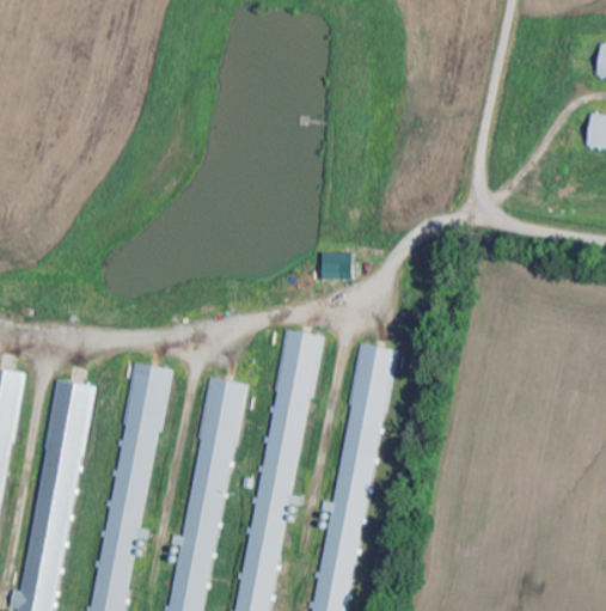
[(586,150),(605,151),(605,115),(591,114),(586,150)]
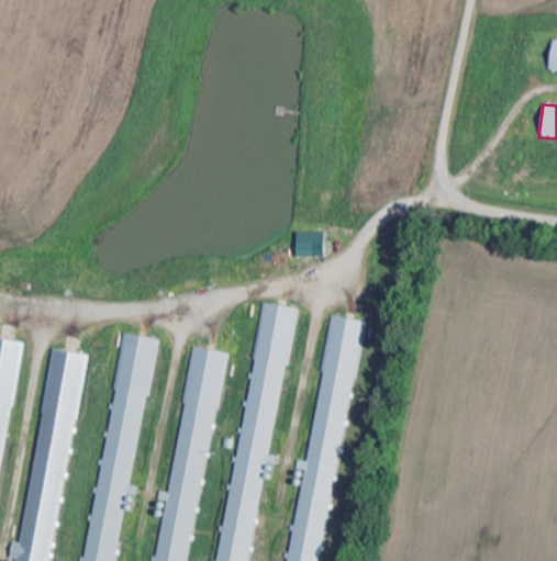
[(324,256),(323,232),(296,232),(297,256),(324,256)]
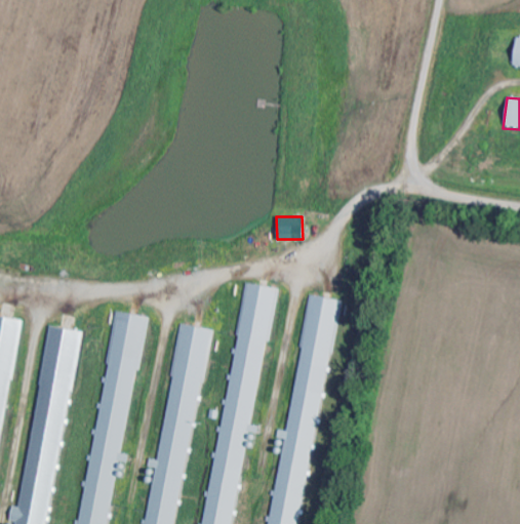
[(203,523),(230,523),(243,446),(253,447),(256,426),(253,425),(275,287),(242,282),(203,523)]
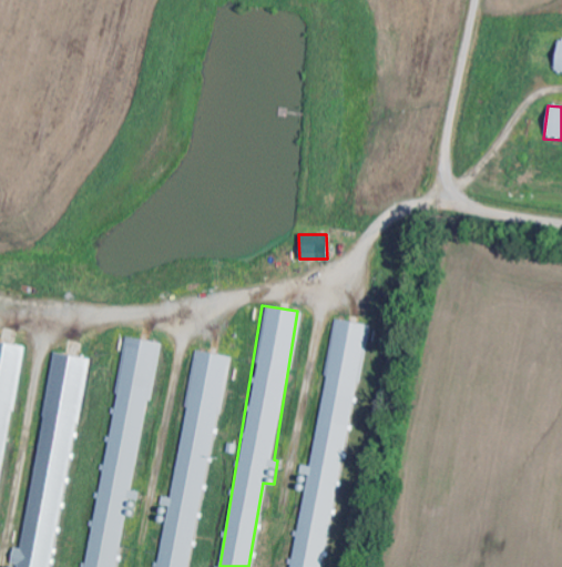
[(288,566),(324,566),(361,323),(334,319),(310,466),(300,464),(298,473),(304,474),(288,566)]
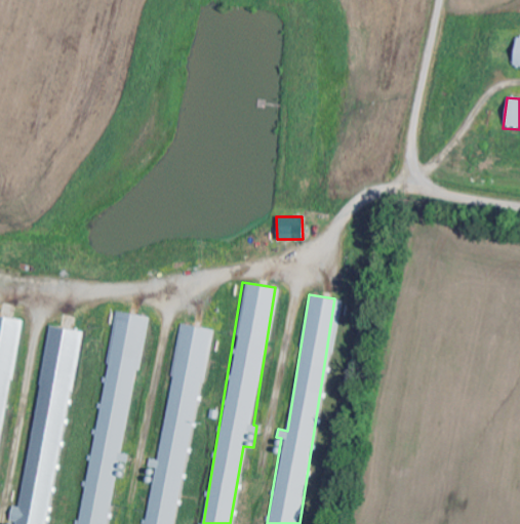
[(78,523),(105,523),(113,476),(123,477),(127,453),(123,453),(145,316),(112,311),(78,523)]
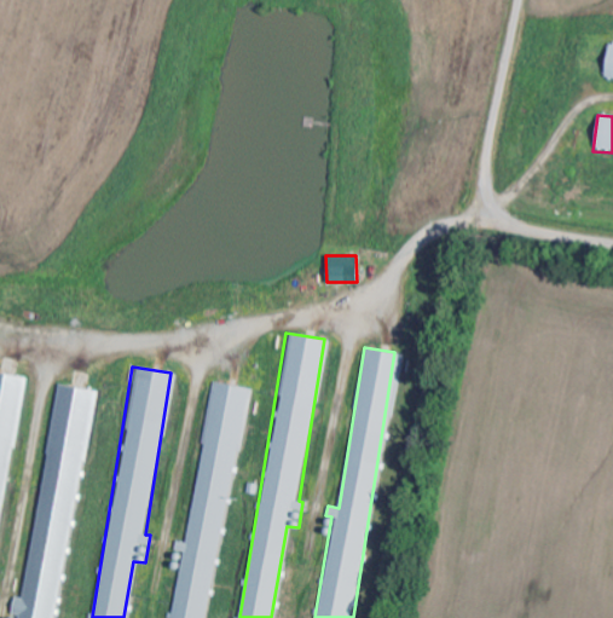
[(167,617),(206,617),(242,387),(210,382),(186,542),(175,541),(174,550),(178,550),(167,617)]
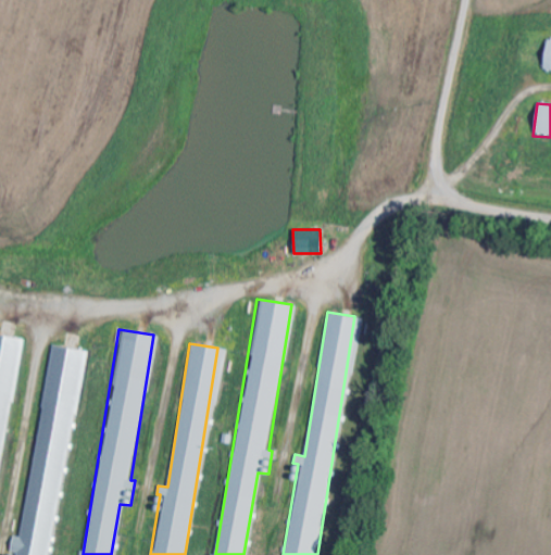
[(48,554),(80,349),(50,344),(21,537),(11,535),(9,552),(12,552),(11,554),(48,554)]
